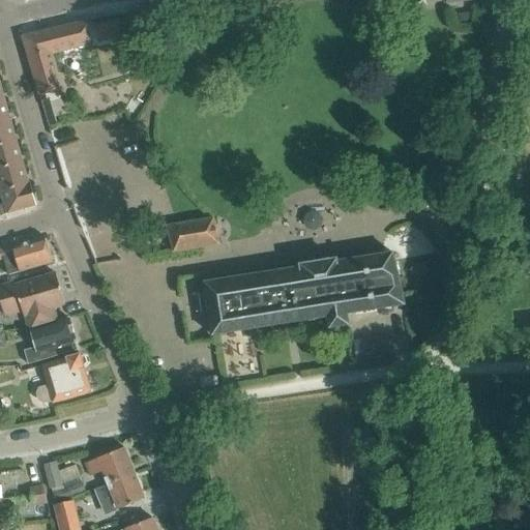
[(118,20),(94,25),(96,36),(110,33),(112,38),(122,35),(118,20)]
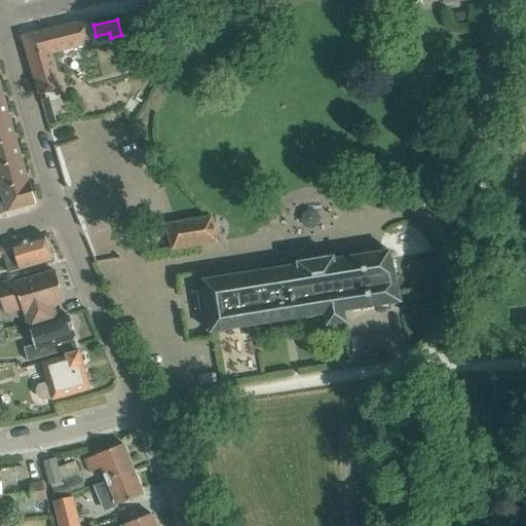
[(89,43),(84,21),(22,36),(38,94),(61,88),(51,52),(89,43)]
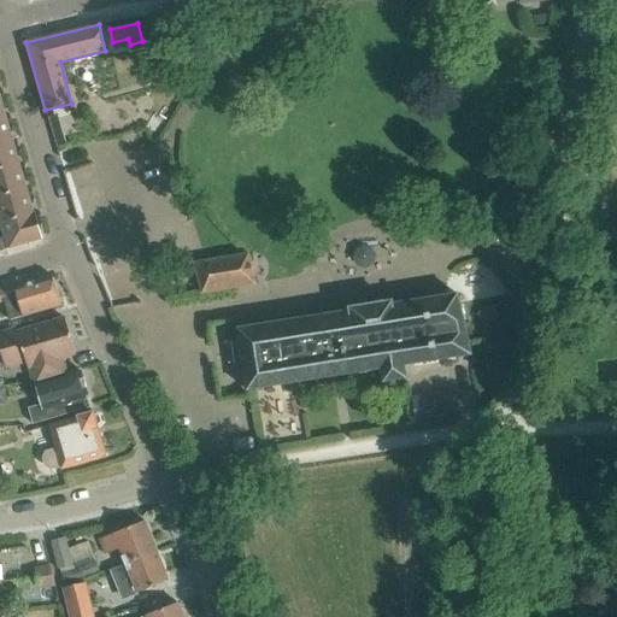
[(0,141),(11,139),(4,115),(0,115),(0,141)]
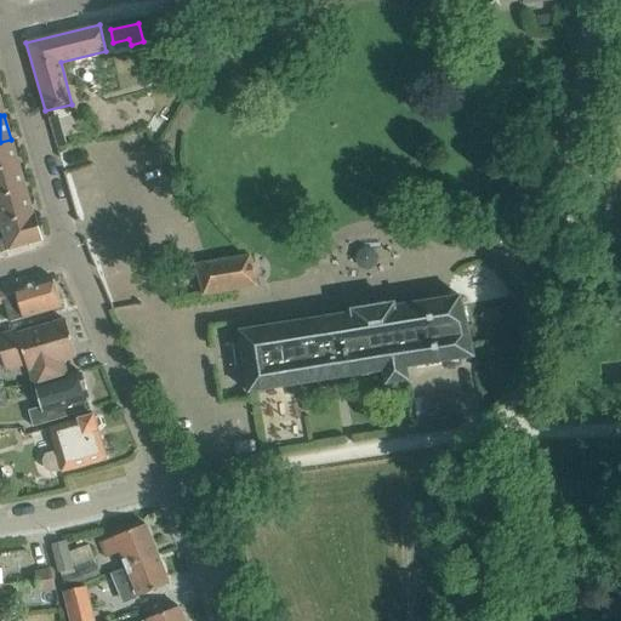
[(0,170),(18,165),(11,140),(0,142),(0,170)]
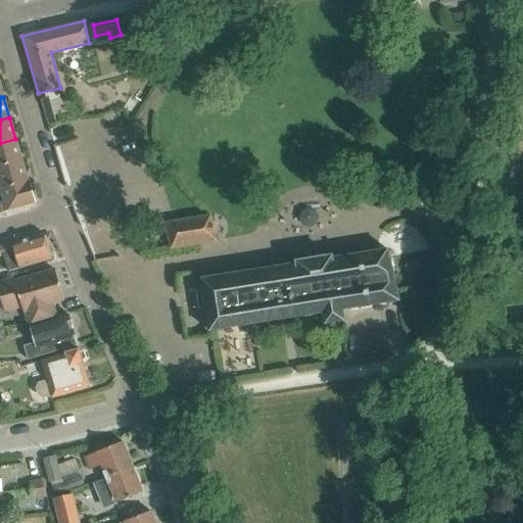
[(0,165),(21,159),(15,139),(0,143),(0,165)]
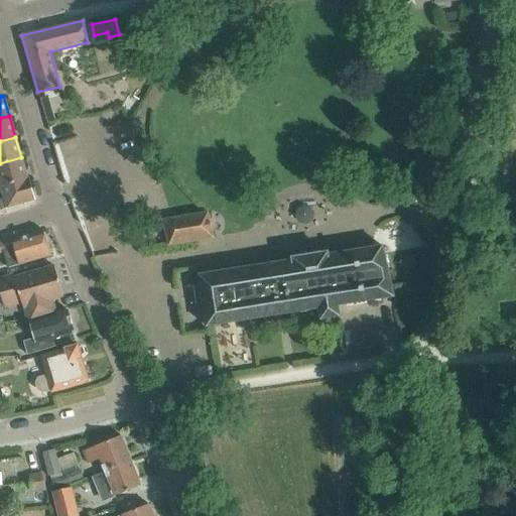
[(0,186),(27,178),(21,157),(0,163),(0,186)]
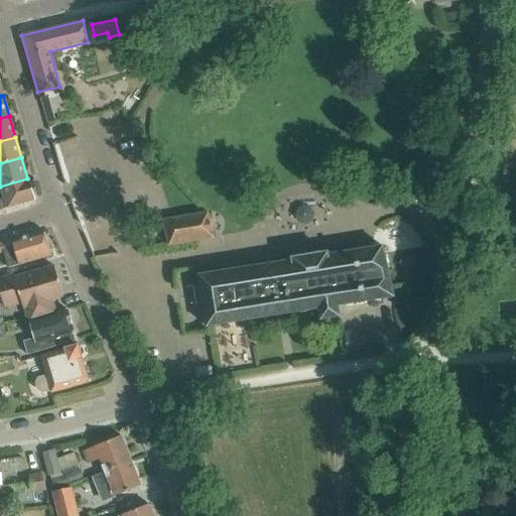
[(0,208),(33,199),(27,178),(0,186),(0,189),(2,198),(0,198),(0,208)]
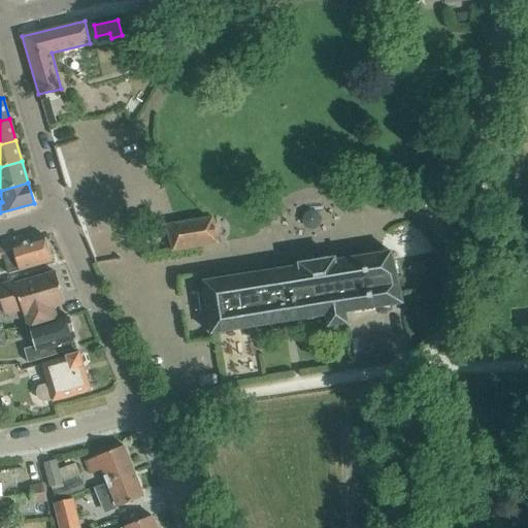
[(171,251),(218,242),(211,217),(165,224),(171,251)]
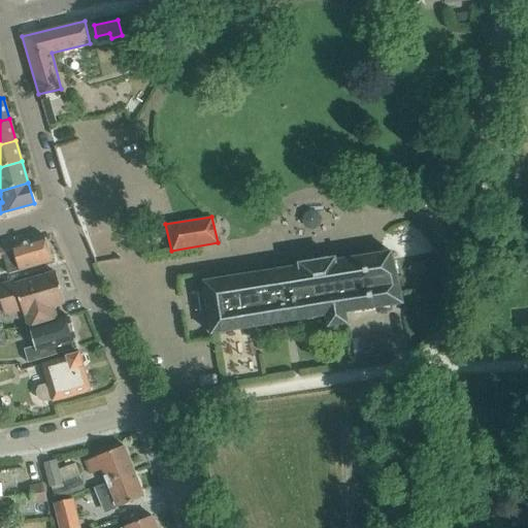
[(0,257),(1,257),(6,273),(51,260),(43,235),(0,248),(0,257)]
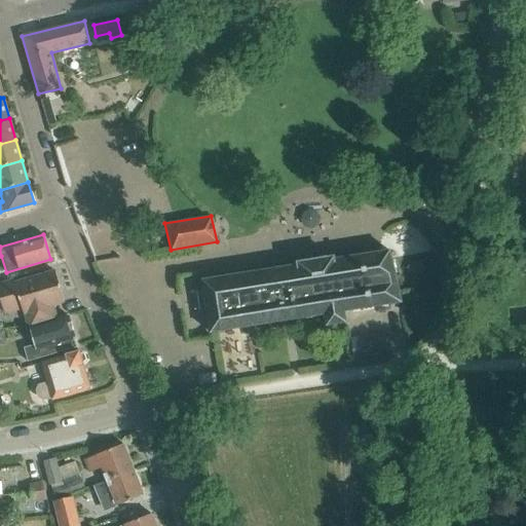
[(201,278),(203,289),(195,291),(198,309),(207,308),(210,330),(323,312),(324,323),(343,320),(341,309),(398,300),(389,249),(333,258),(333,256),(297,262),(298,264),(201,278)]
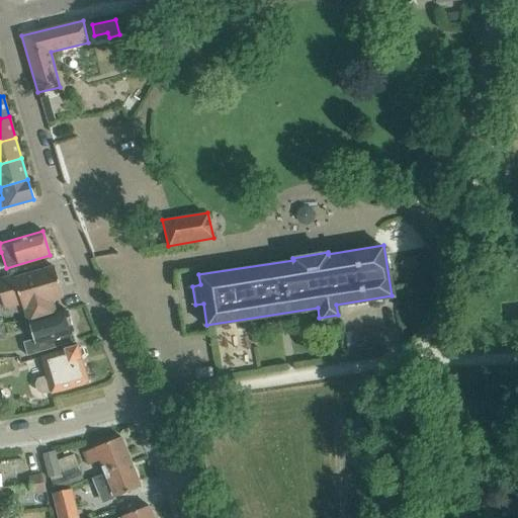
[(53,266),(0,281),(0,297),(3,308),(20,301),(22,308),(23,307),(27,321),(54,313),(51,299),(62,296),(53,266)]
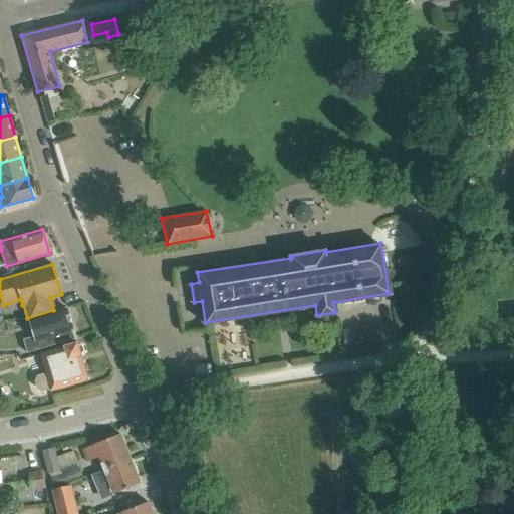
[(72,329),(65,307),(27,318),(32,336),(22,339),(26,352),(74,338),(71,329),(72,329)]
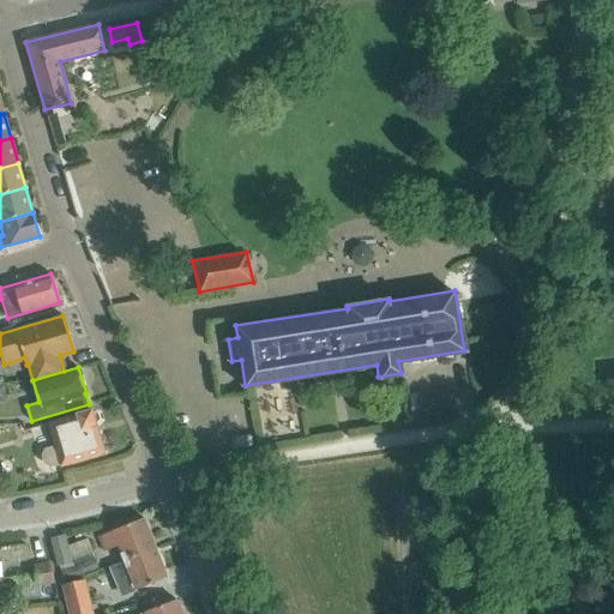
[(446,387),(408,395),(413,419),(451,413),(446,387)]
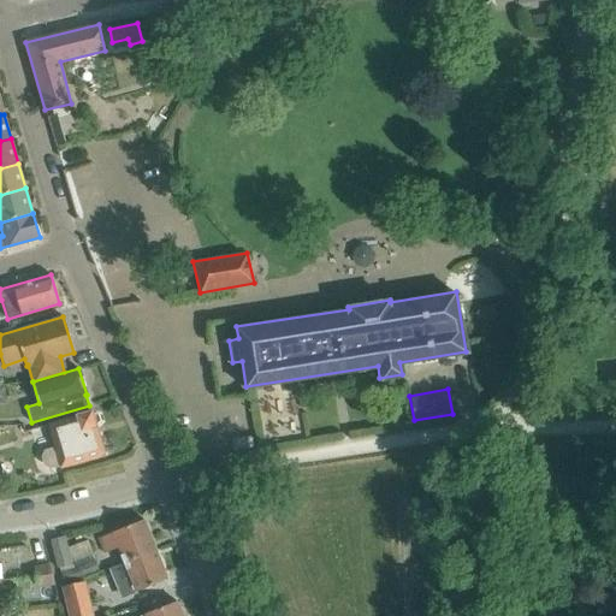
[(283,404),(266,412),(273,431),(291,424),(283,404)]
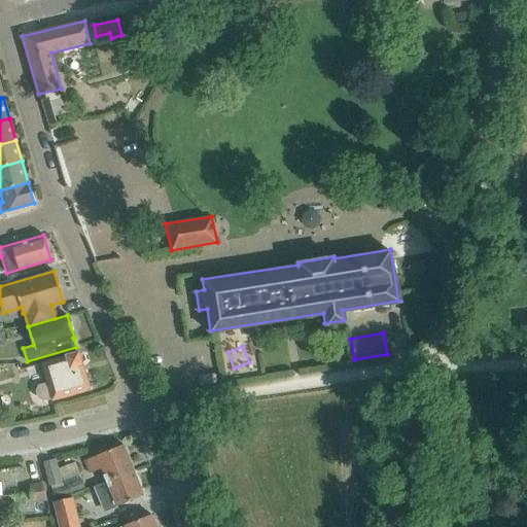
[(40,362),(46,383),(37,385),(34,391),(37,398),(41,401),(50,398),(51,400),(89,389),(81,363),(85,360),(83,354),(78,353),(78,352),(40,362)]
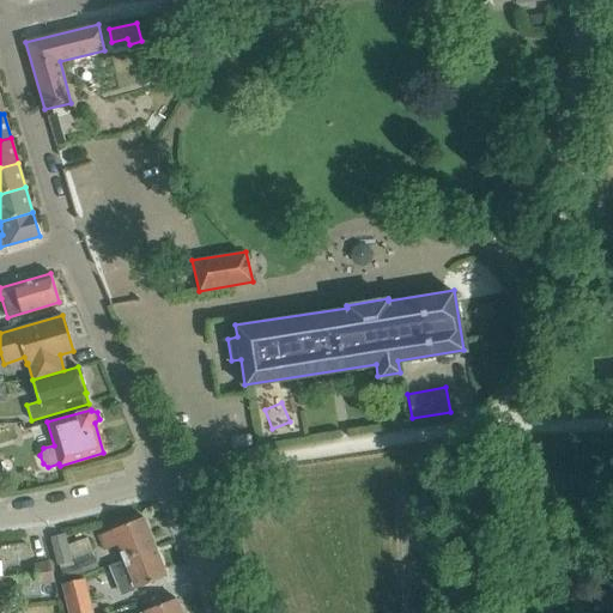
[(116,545),(122,558),(155,546),(143,516),(97,535),(103,550),(116,545)]
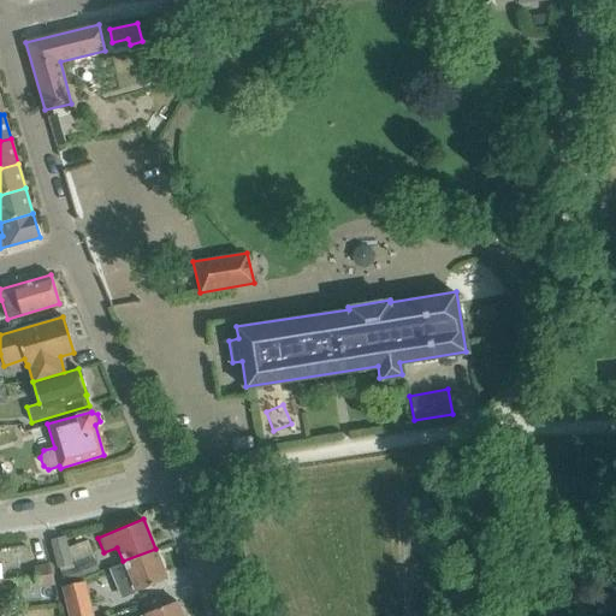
[(55,567),(58,567),(64,584),(98,570),(88,540),(66,548),(63,535),(49,539),(55,567)]
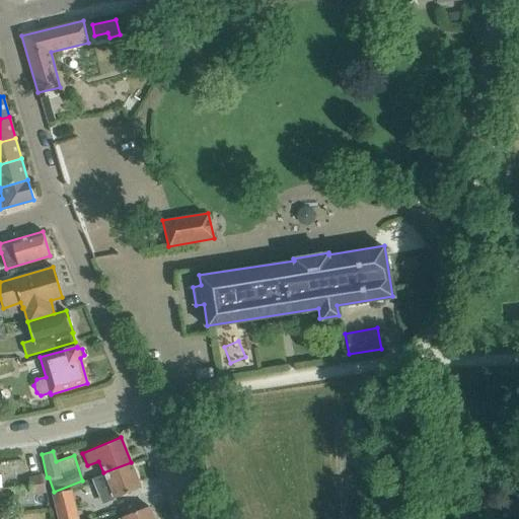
[(131,462),(103,472),(103,474),(91,479),(102,505),(114,500),(114,498),(140,488),(131,462)]
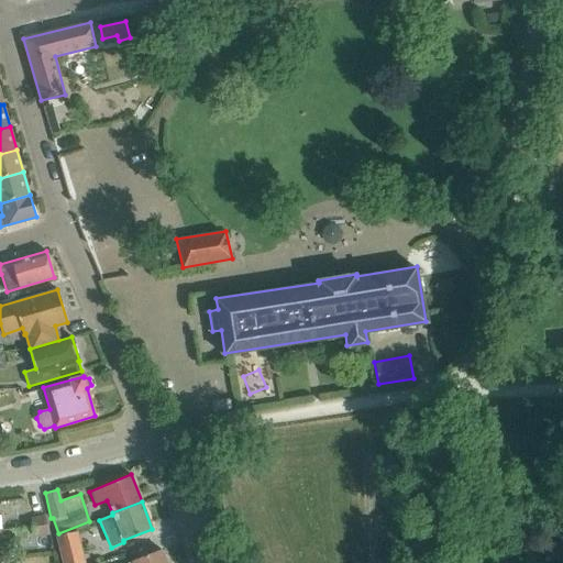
[(32,518),(33,528),(46,525),(44,515),(32,518)]
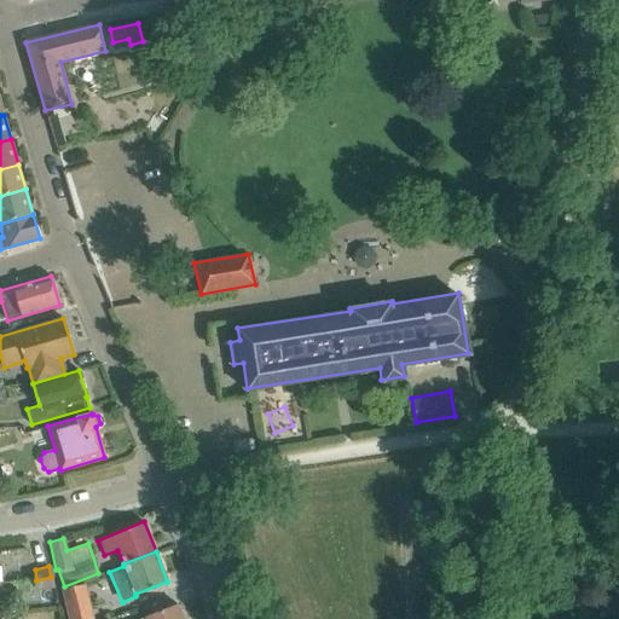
[(51,577),(36,580),(39,591),(53,588),(51,577)]
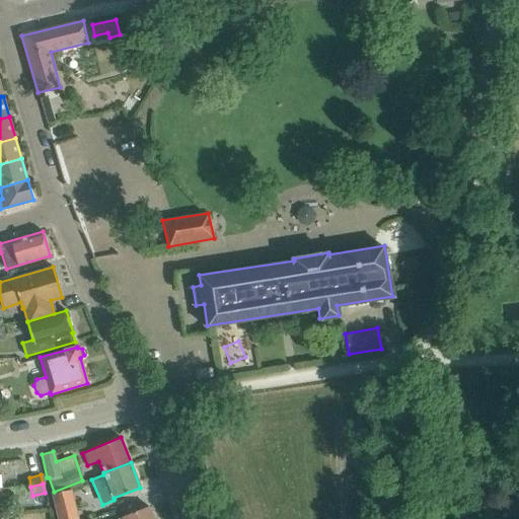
[(51,495),(57,518),(78,518),(71,490),(51,495)]
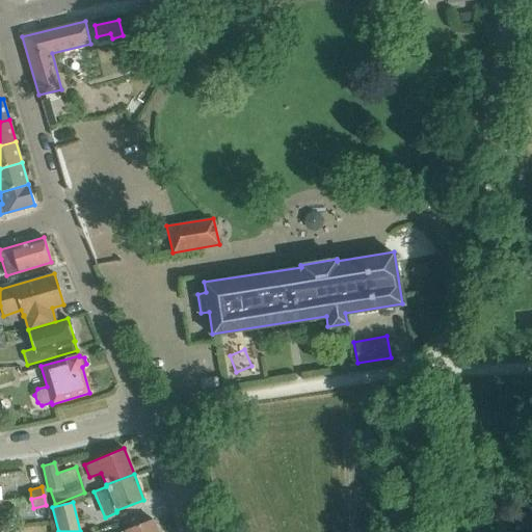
[(125,530),(125,531),(156,531),(152,519),(125,530)]
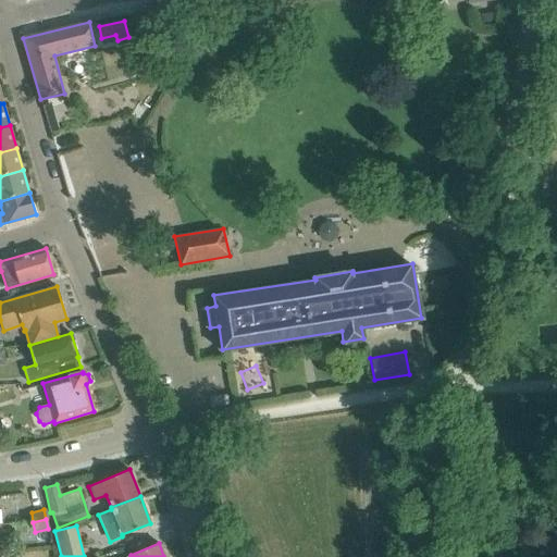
All buildings are outlined.
